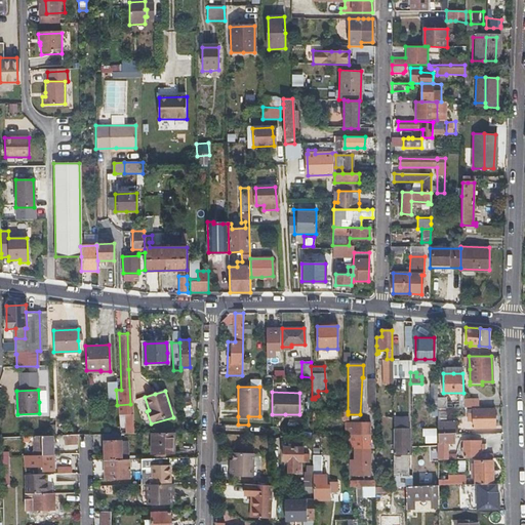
[(190,395),(180,395),(180,432),(190,432),(190,414),(190,395)]
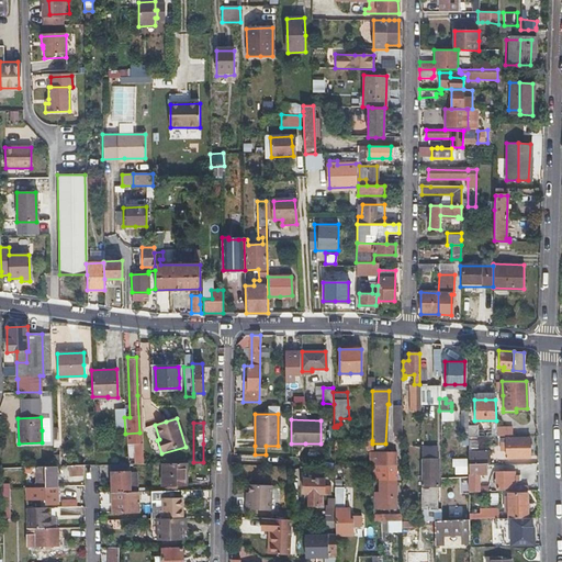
[(512,426),(496,426),(496,436),(512,436),(512,426)]
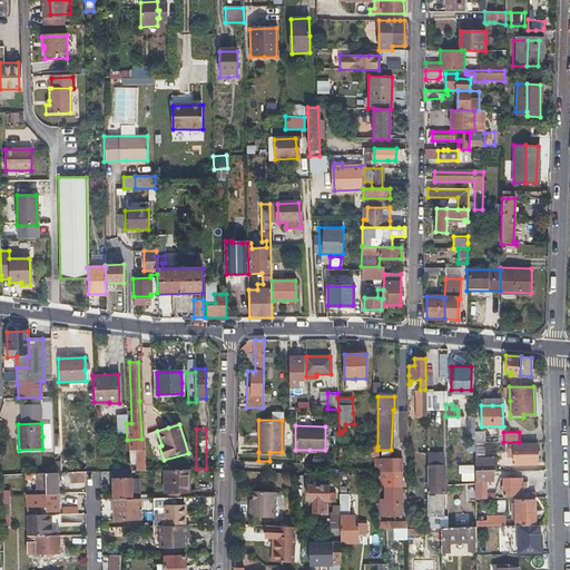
[(508,448),(510,448),(513,446),(513,463),(537,463),(537,443),(508,444),(508,448)]
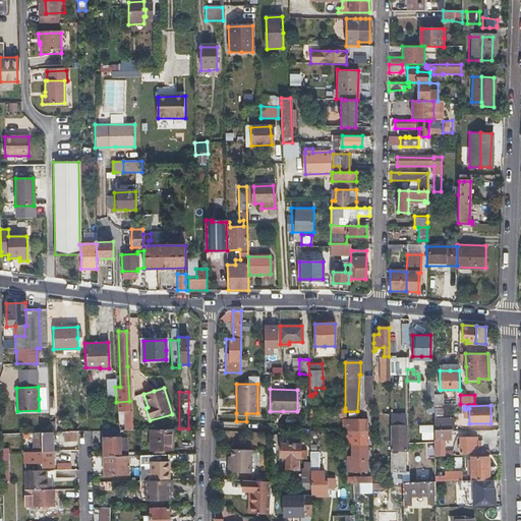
[(309,407),(309,412),(309,417),(345,417),(345,411),(345,408),(309,407)]
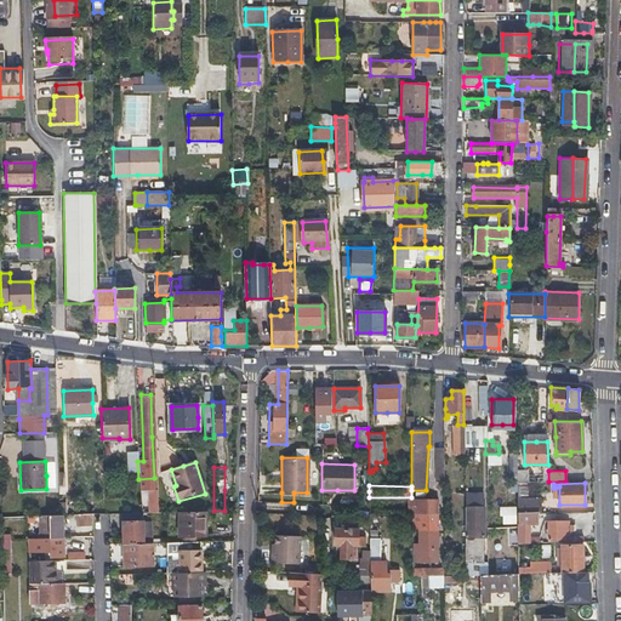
[(517,513),(539,512),(540,512),(540,500),(527,500),(527,488),(517,488),(517,513)]
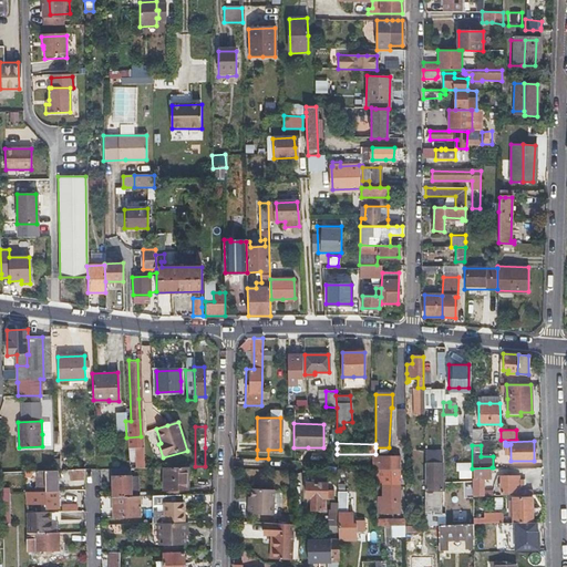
[(381,484),(381,492),(381,501),(377,501),(377,514),(400,513),(399,457),(381,457),(381,465),(375,465),(375,471),(381,471),(381,476),(375,477),(375,484),(381,484)]
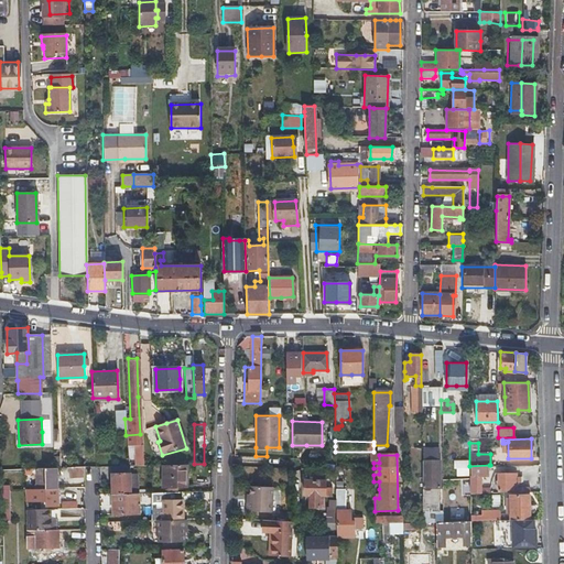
[(454,459),(454,476),(467,476),(467,461),(454,459)]
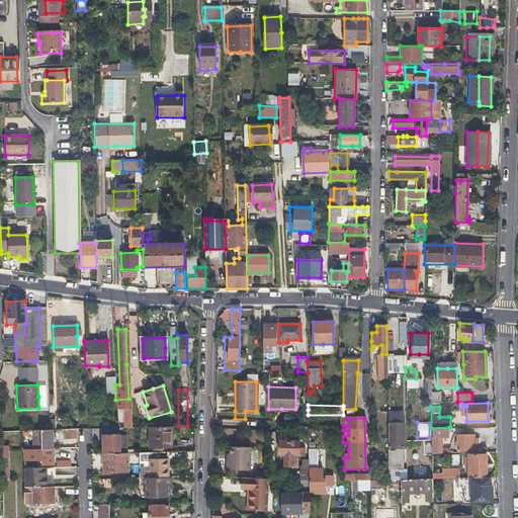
[(400,480),(406,480),(406,469),(393,469),(394,447),(402,447),(402,423),(386,423),(387,480),(400,480)]
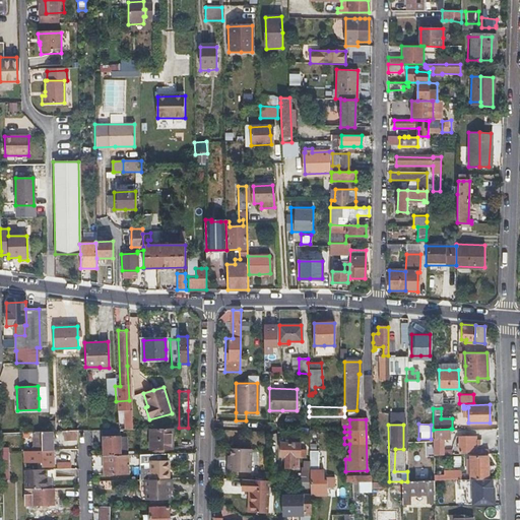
[(149,429),(149,439),(149,449),(173,449),(172,429),(149,429)]
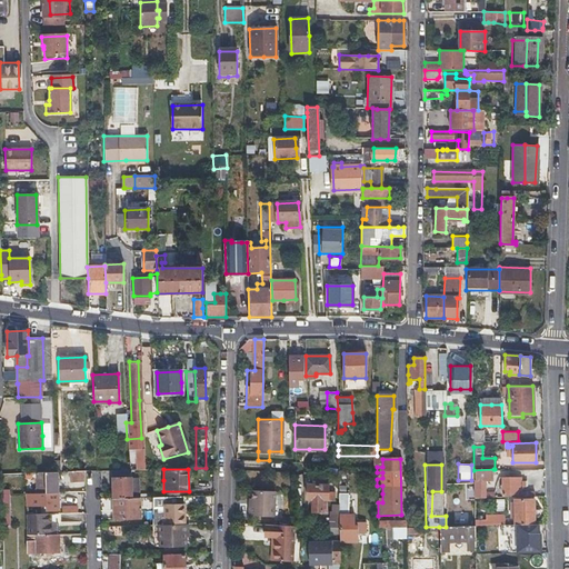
[(493,481),(493,469),(473,470),(475,498),(486,498),(486,481),(493,481)]
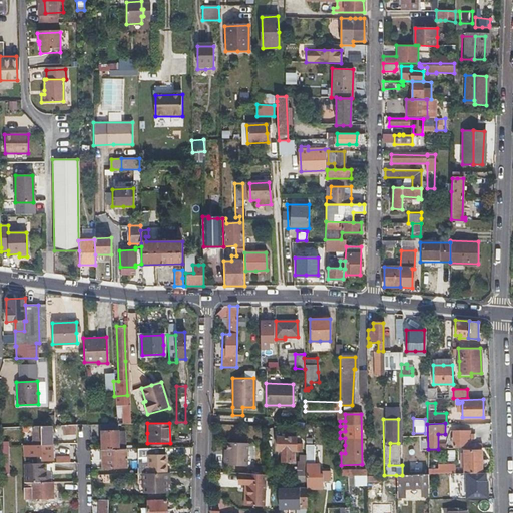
[(101,450),(123,449),(122,433),(116,433),(116,424),(100,424),(101,450)]
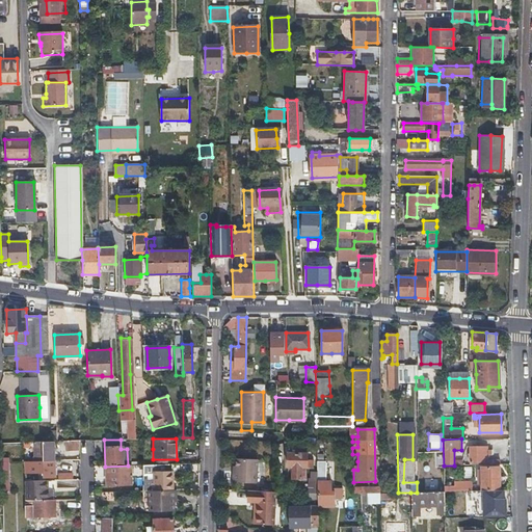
[(79,441),(72,441),(64,441),(64,450),(79,449),(79,441)]
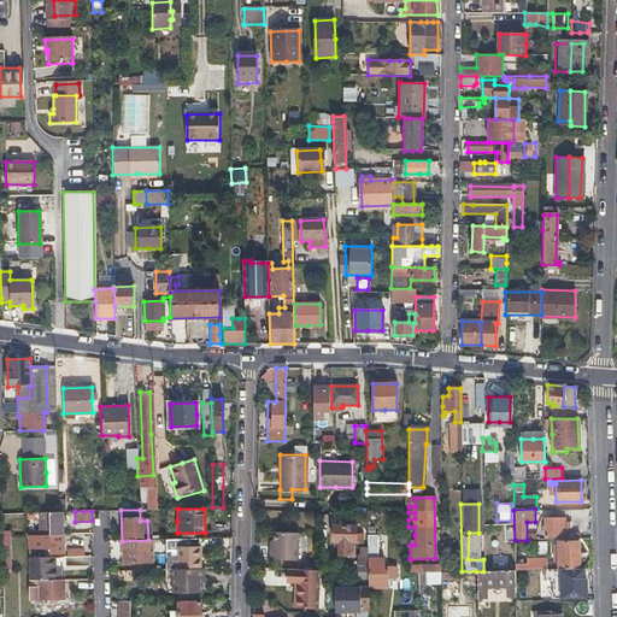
[(39,535),(62,534),(62,512),(39,512),(39,535)]
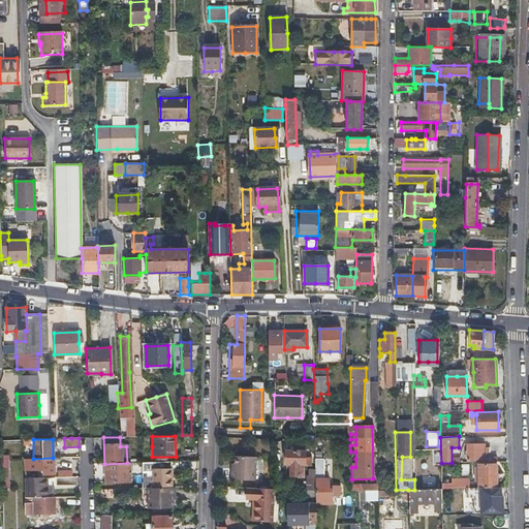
[(489,454),(489,450),(489,447),(484,447),(484,443),(466,444),(467,460),(484,460),(484,462),(496,461),(496,457),(484,458),(484,454),(489,454)]
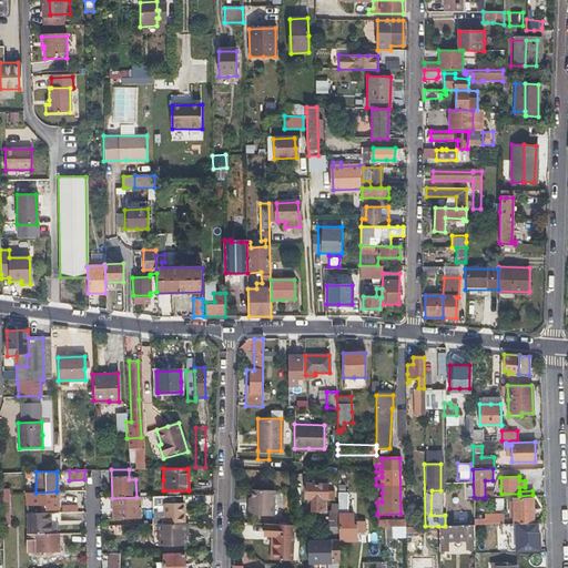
[(325,510),(325,505),(325,498),(327,498),(327,483),(307,483),(307,498),(312,498),(312,510),(325,510)]
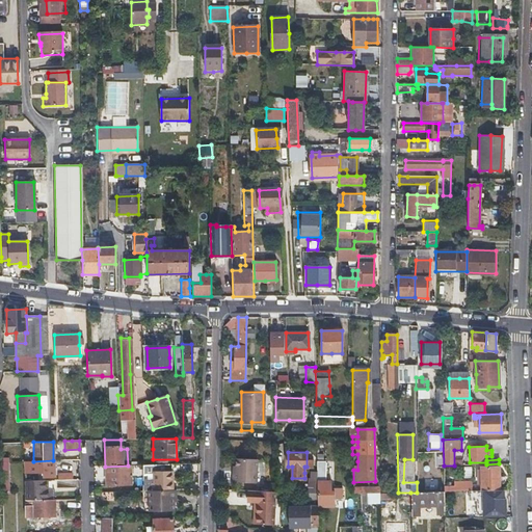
[(256,460),(246,460),(236,459),(236,466),(236,473),(233,473),(233,482),(256,483),(256,460)]
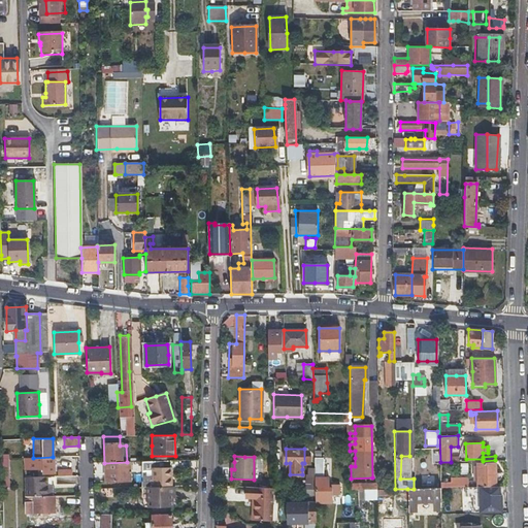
[(45,465),(46,473),(54,473),(53,457),(33,458),(28,458),(23,458),(23,465),(45,465)]
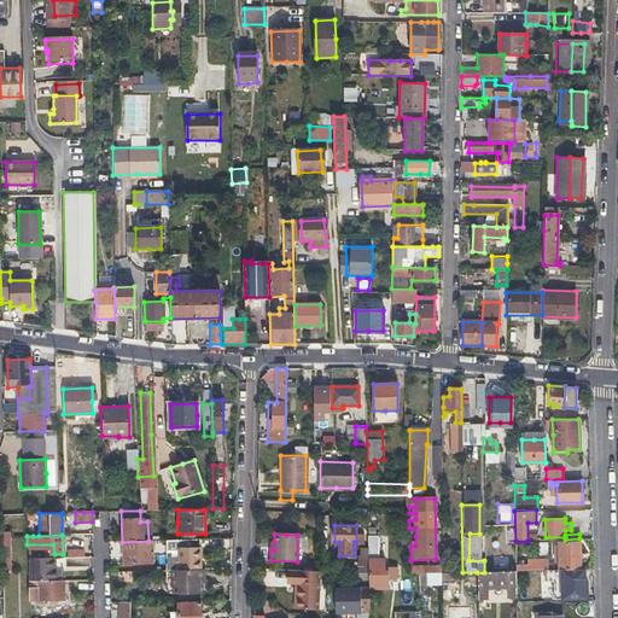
[(378,536),(368,536),(368,588),(389,588),(389,578),(398,578),(397,566),(385,566),(385,558),(378,558),(378,536)]
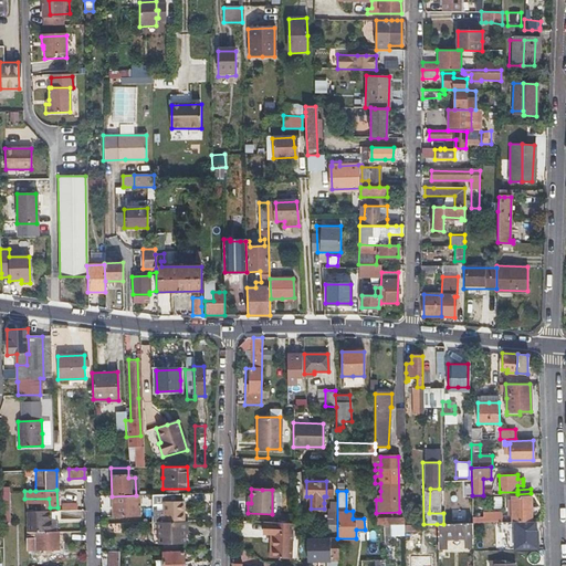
[(137,495),(136,495),(112,496),(112,515),(138,515),(137,495)]
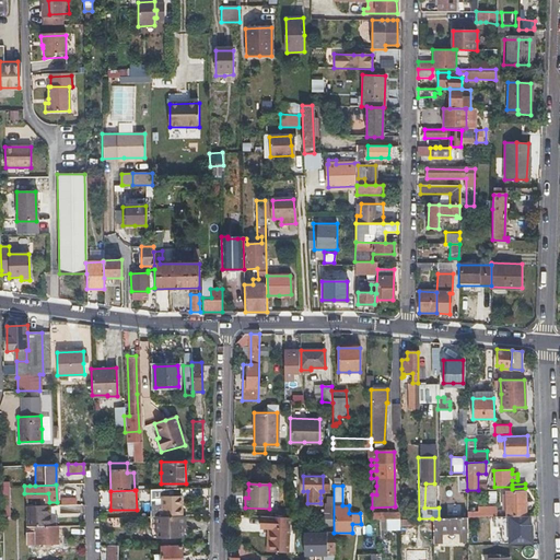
[(162,516),(183,516),(186,516),(186,509),(181,509),(179,497),(172,497),(172,490),(149,490),(149,498),(162,498),(162,516)]
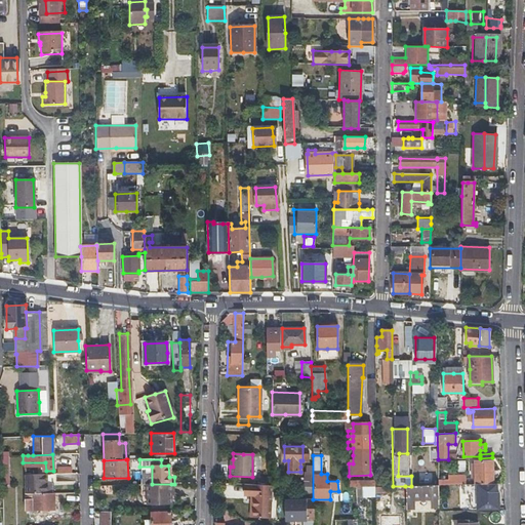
[(474,461),(475,483),(492,483),(491,460),(474,461)]
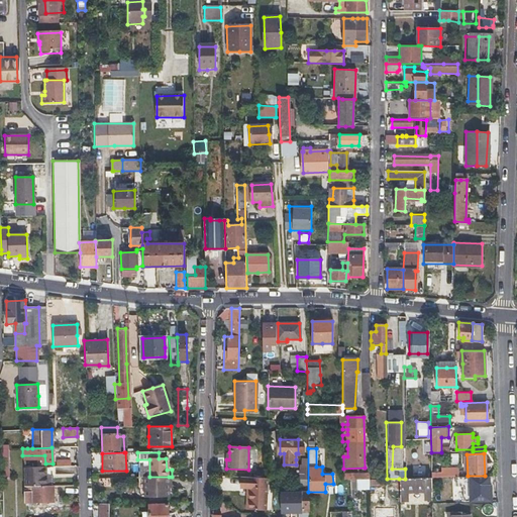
[(42,467),(41,467),(31,467),(31,480),(31,486),(42,486),(42,467)]
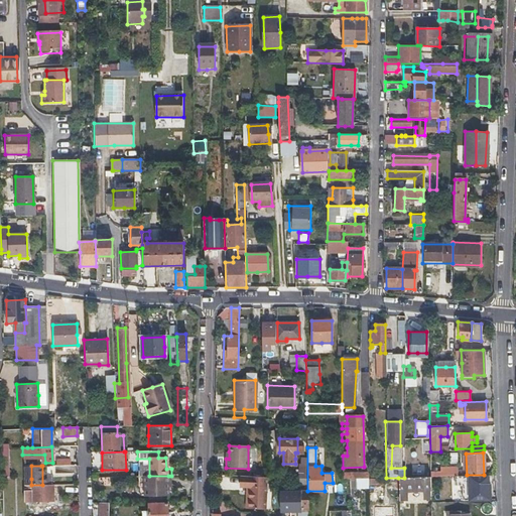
[(456,476),(458,476),(457,468),(433,469),(433,477),(456,476)]
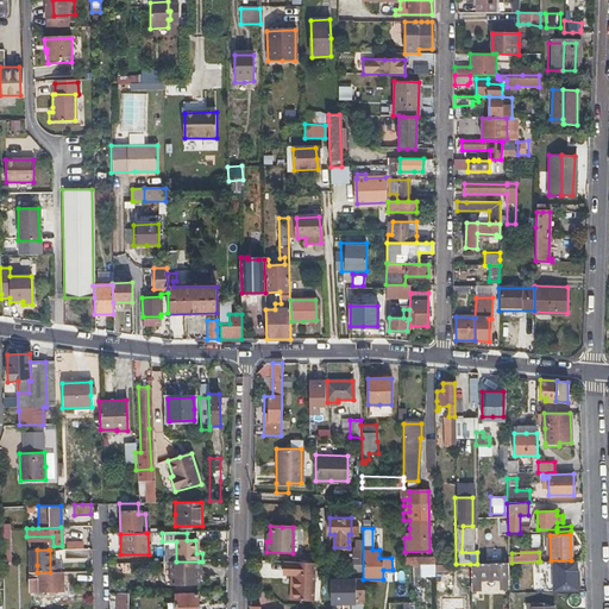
[(540,562),(538,562),(538,572),(546,572),(547,589),(577,589),(577,570),(571,570),(571,560),(551,560),(540,562)]
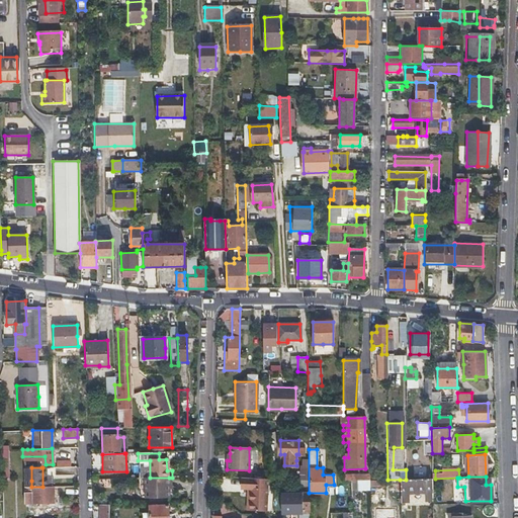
[(169,489),(169,478),(150,478),(145,478),(146,499),(167,498),(167,489),(169,489)]
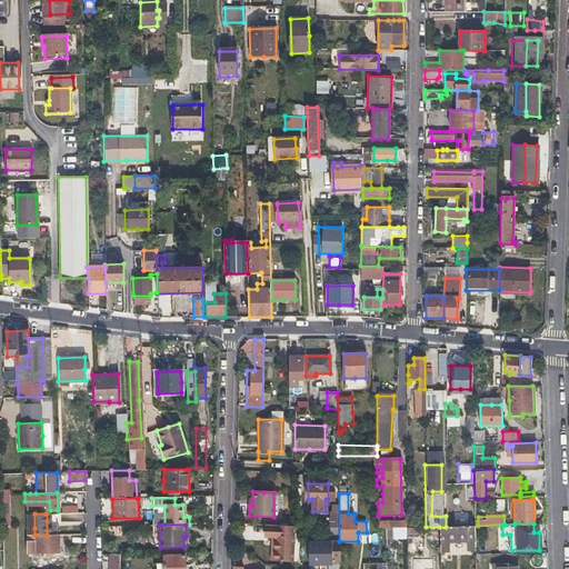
[(292,561),(293,526),(267,525),(267,537),(275,537),(275,561),(292,561)]
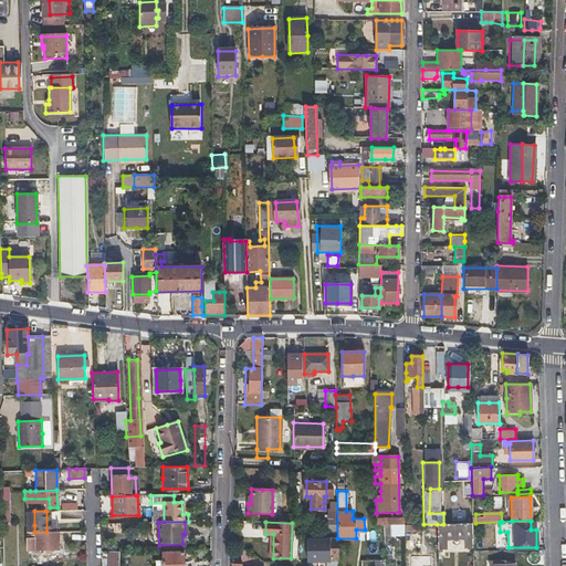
[(473,523),(443,524),(437,524),(437,552),(441,552),(441,548),(443,547),(443,536),(467,535),(467,547),(472,546),(473,523)]
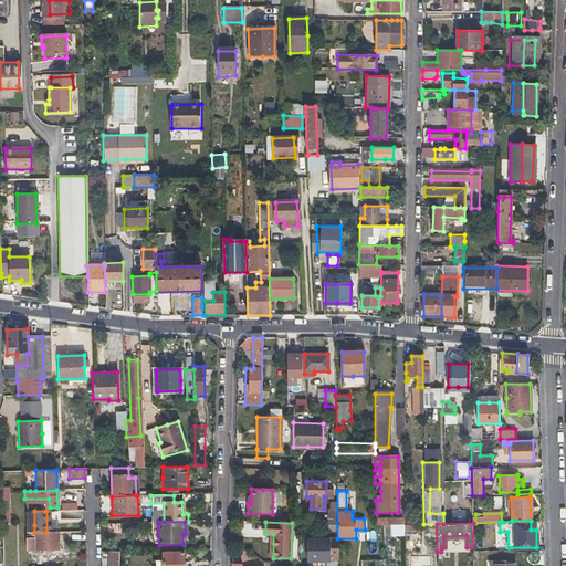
[(383,526),(376,526),(374,526),(374,551),(384,549),(383,526)]
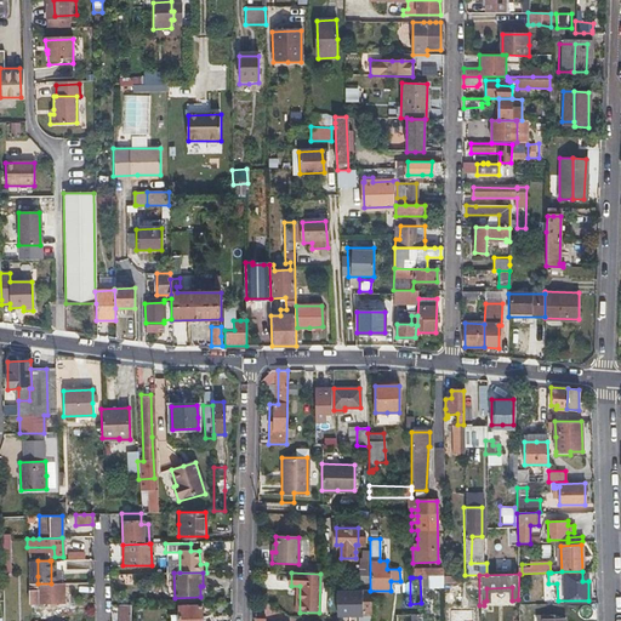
[(62,582),(51,584),(38,584),(28,584),(29,603),(63,602),(62,582)]
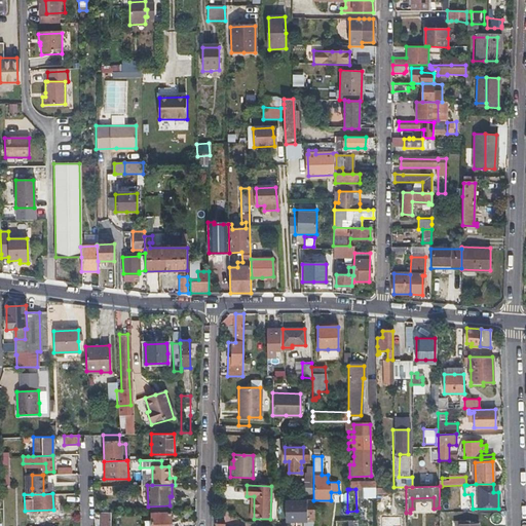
[(286,501),(286,511),(286,521),(296,521),(306,521),(306,518),(314,518),(313,501),(286,501)]
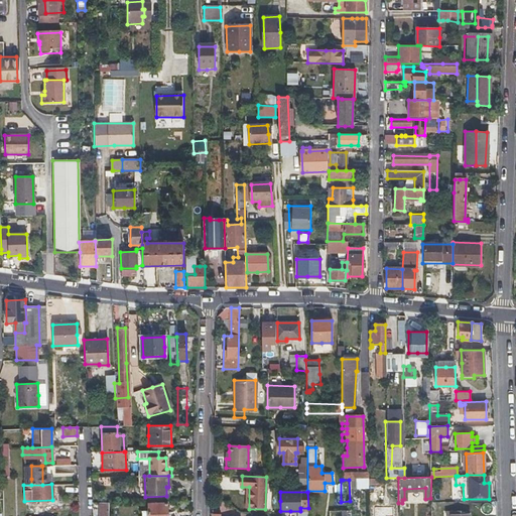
[(107,515),(108,512),(108,502),(99,502),(99,515),(107,515)]
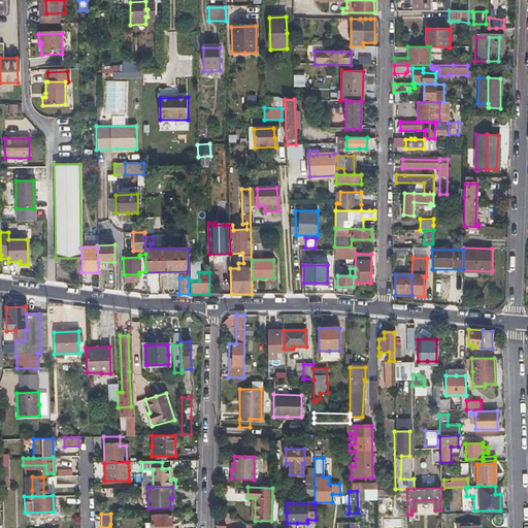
[(152,527),(171,527),(171,516),(153,516),(152,527)]
